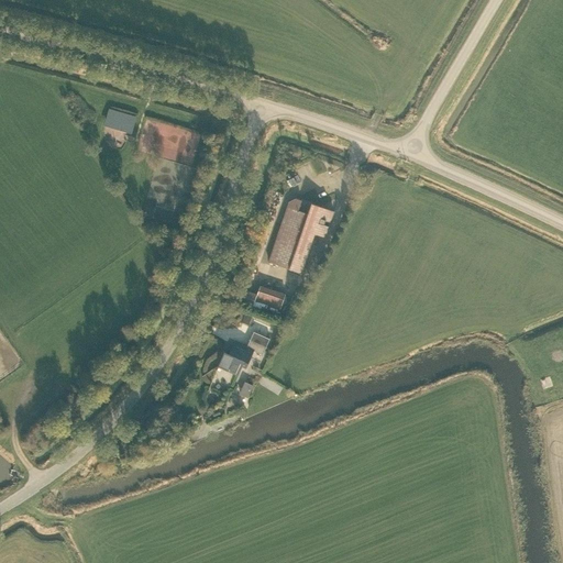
[(109,125),(112,128),(118,129),(121,127),(132,130),(135,118),(109,110),(106,122),(109,125)]
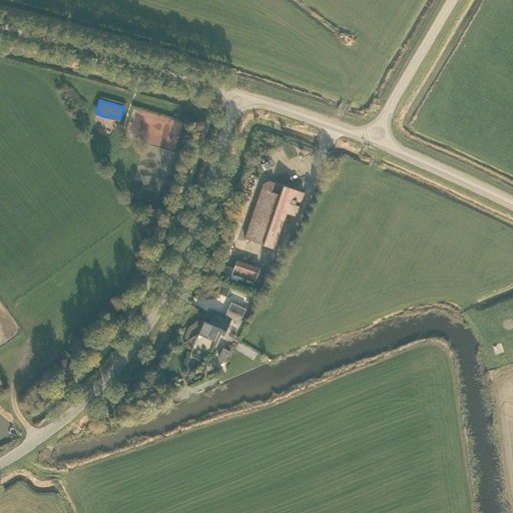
[(262,188),(244,238),(275,248),(287,212),(296,216),(304,192),(284,186),(281,195),(272,192),(275,182),(269,180),(264,183),(262,188)]
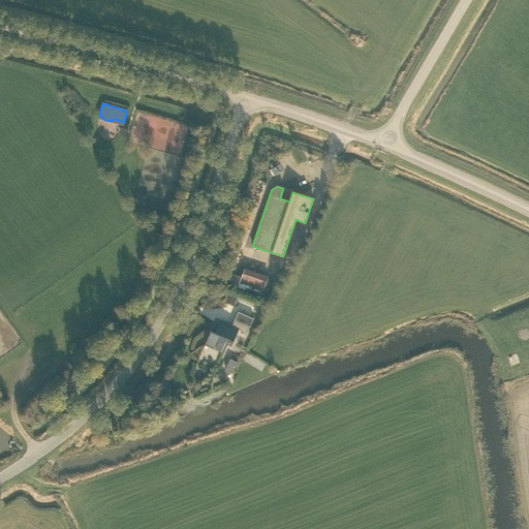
[(263,290),(268,278),(244,270),(242,277),(240,282),(263,290)]
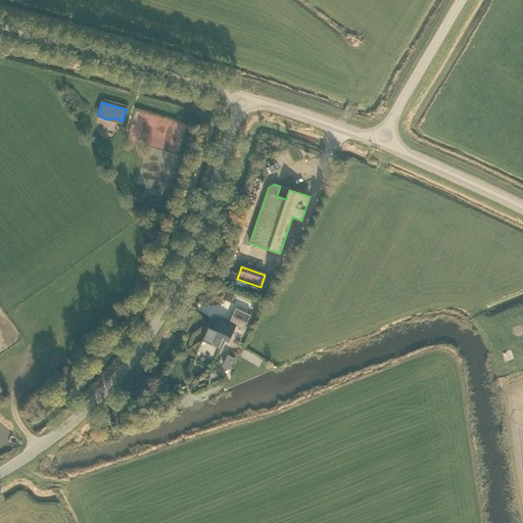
[(226,271),(221,269),(216,283),(221,285),(233,289),(237,279),(239,274),(227,270),(226,271)]
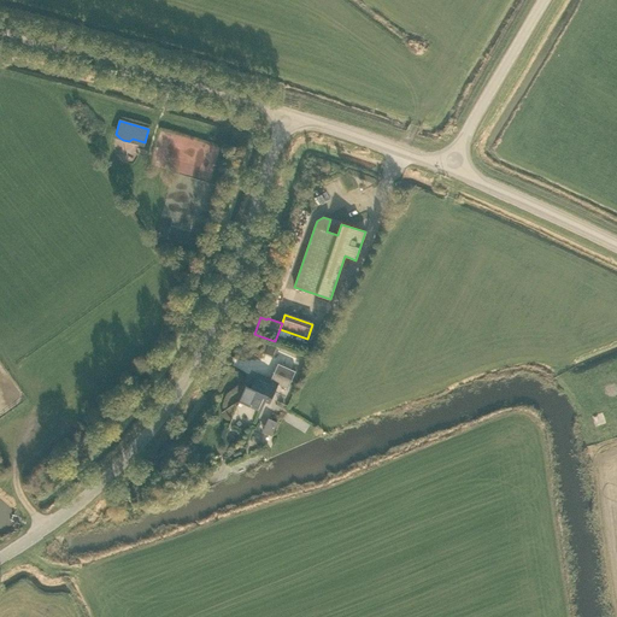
[(272,357),(277,342),(270,340),(265,353),(272,357)]
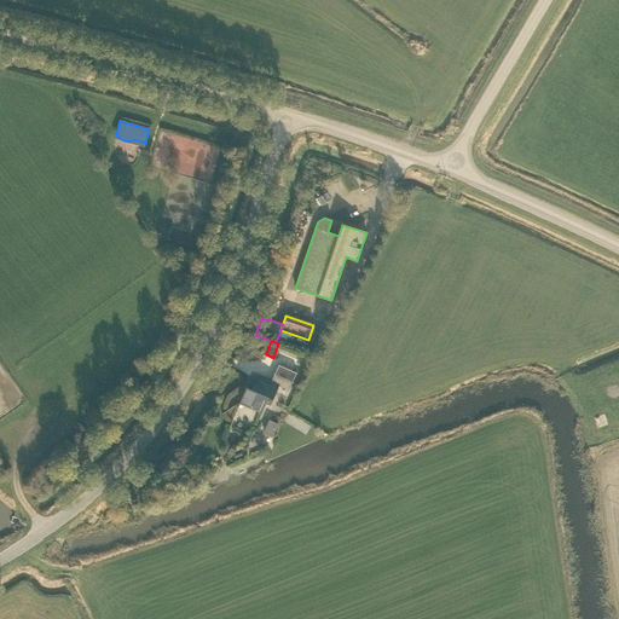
[(258,376),(252,389),(247,387),(239,403),(261,412),(266,403),(271,404),(279,386),(289,391),(296,374),(278,365),(271,382),(258,376)]
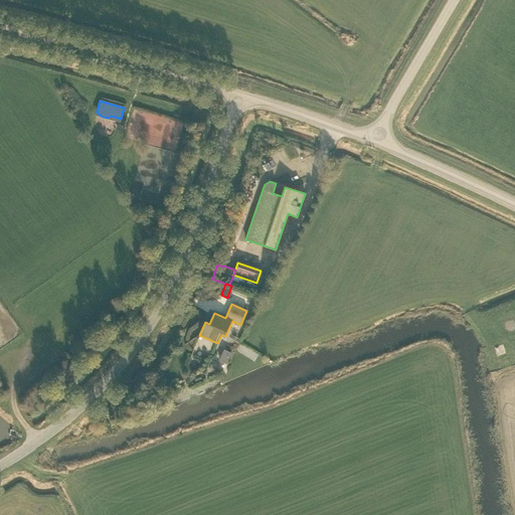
[(231,356),(222,352),(220,358),(228,362),(231,356)]
